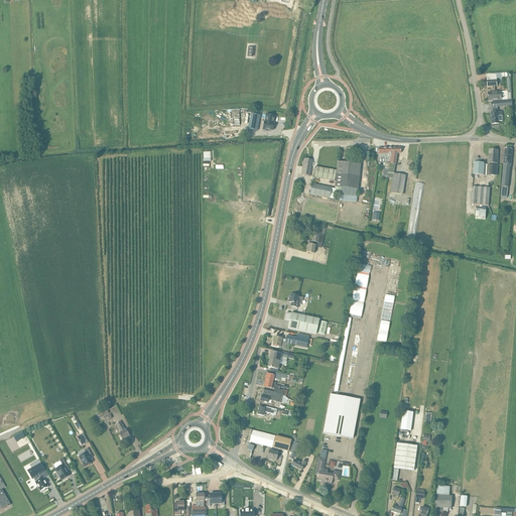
[(487,75),(488,87),(497,87),(496,74),(487,75)]
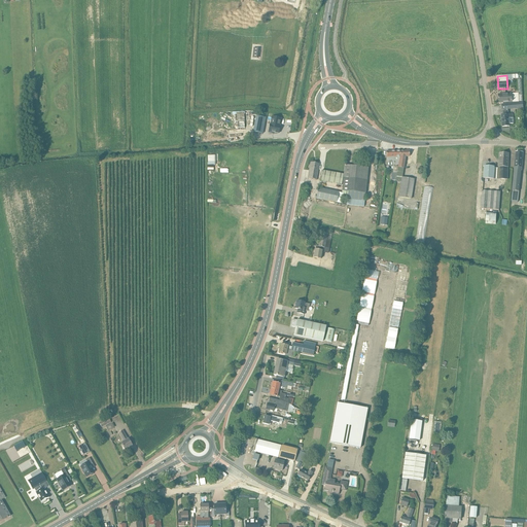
[(517,94),(512,94),(498,95),(499,103),(522,101),(521,80),(518,80),(519,92),(517,92),(517,94)]
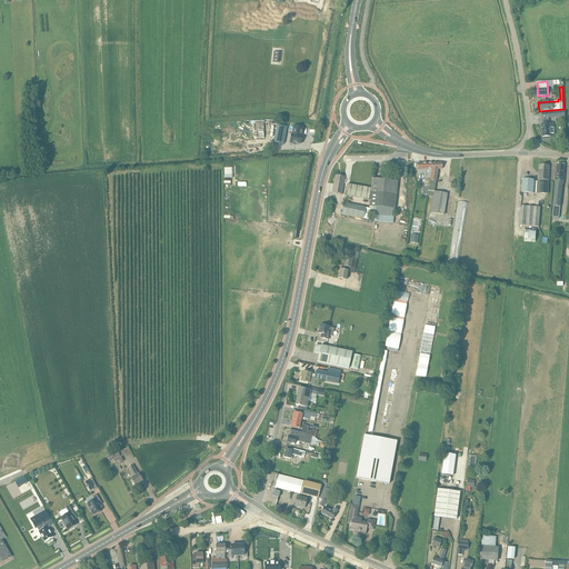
[(549,123),(549,118),(543,118),(543,123),(541,123),(542,137),(550,136),(550,133),(555,133),(555,127),(553,122),(549,123)]
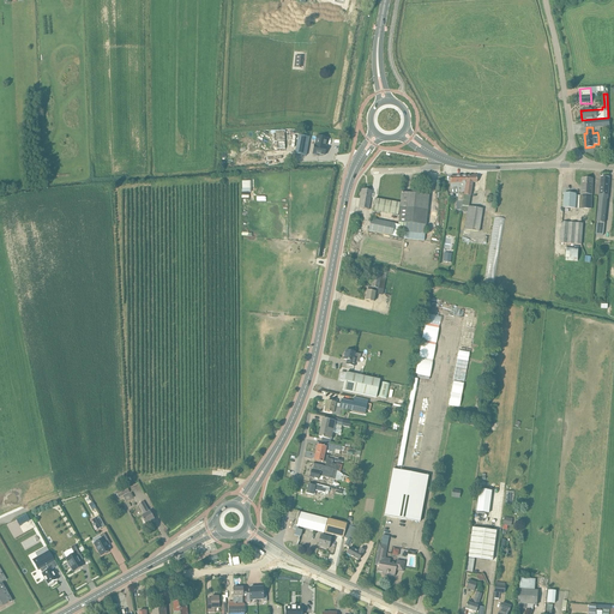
[(264,146),(269,139),(262,133),(256,140),(264,146)]
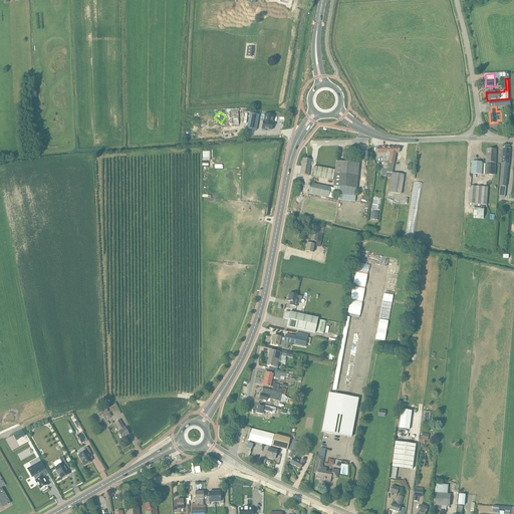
[(250,113),(247,130),(256,131),(258,115),(250,113)]
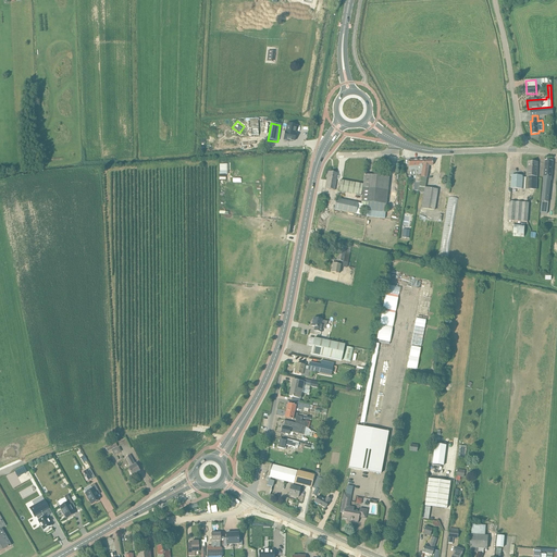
[(285,132),(284,140),(288,141),(288,140),(294,141),(296,134),(295,134),(297,126),(287,124),(286,132),(285,132)]
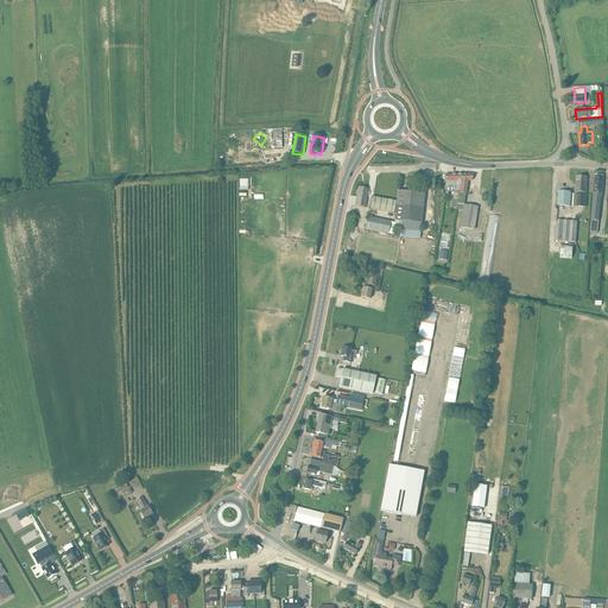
[(461,175),(445,175),(445,182),(447,182),(447,188),(454,188),(454,190),(454,196),(451,196),(451,207),(457,207),(462,181),(461,175)]
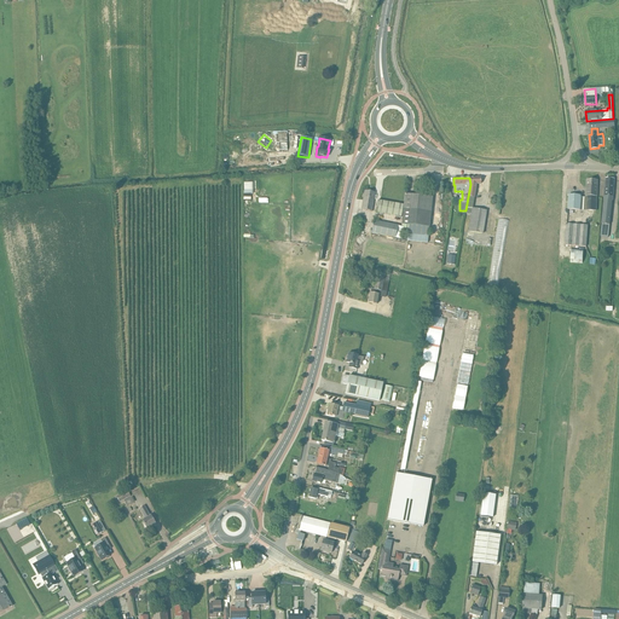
[(466,210),(466,213),(470,214),(468,231),(482,233),(487,210),(473,208),(474,197),(476,184),(480,184),(480,178),(469,178),(470,184),(466,210)]
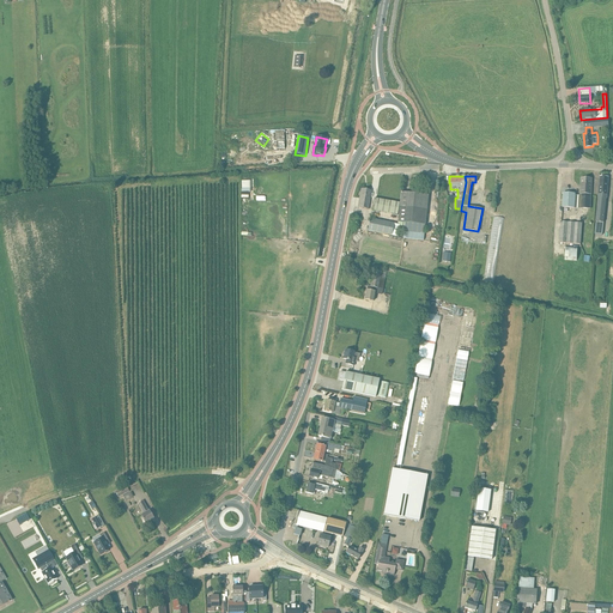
[(600,176),(599,194),(595,229),(604,229),(607,194),(608,177),(600,176)]
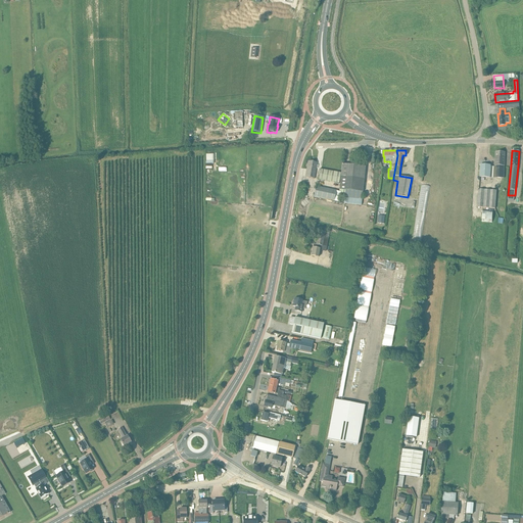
[(495,151),(494,165),(494,167),(491,167),(491,164),(480,164),(479,177),(490,178),(494,178),(505,178),(505,165),(506,152),(495,151)]
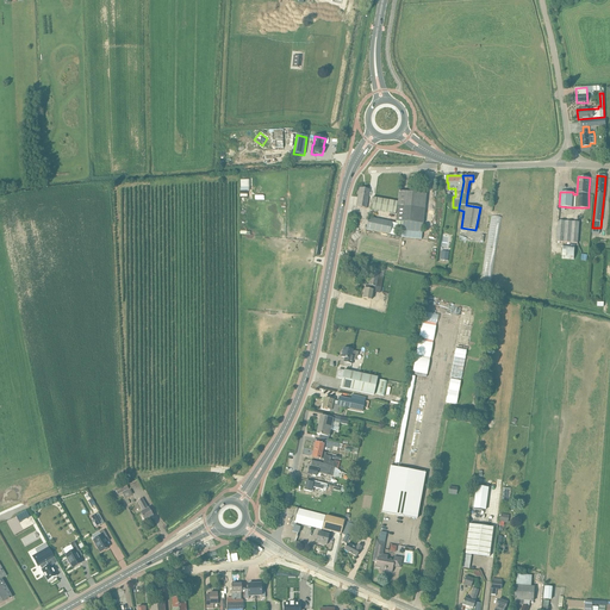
[(367,209),(367,203),(369,190),(359,187),(356,206),(367,209)]
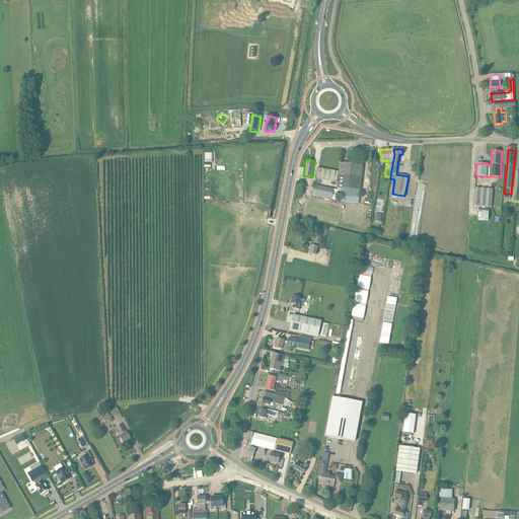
[(359,198),(363,165),(340,162),(339,172),(316,169),(315,177),(322,178),(321,180),(338,182),(337,189),(337,192),(343,192),(342,197),(359,198)]
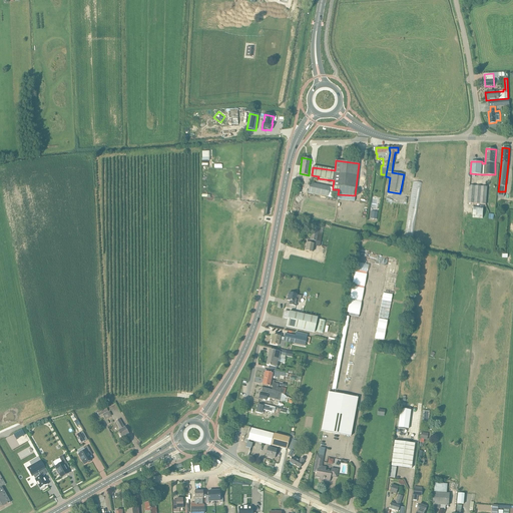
[(310,183),(308,193),(328,197),(330,187),(310,183)]
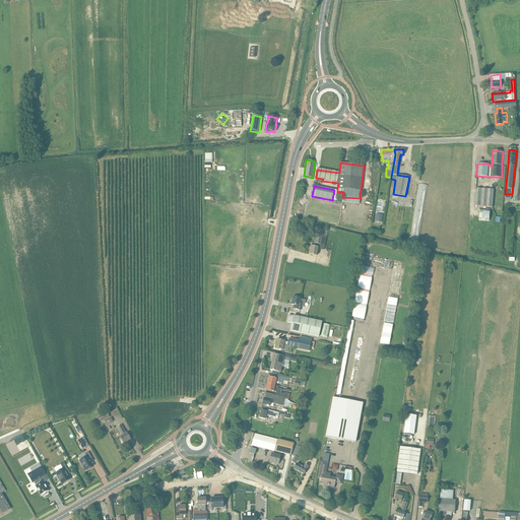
[(475,188),(474,206),(493,207),(494,190),(475,188)]
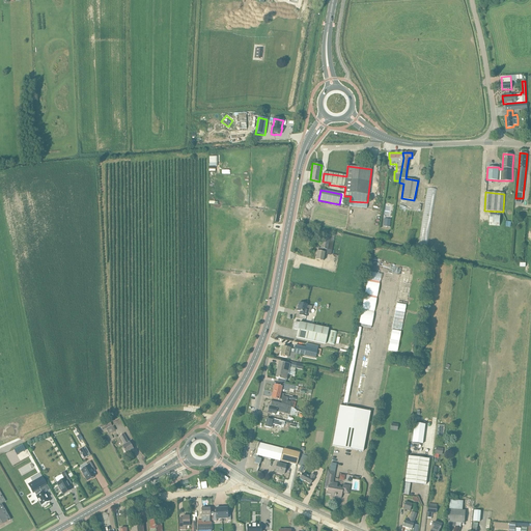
[(490,214),(488,225),(499,225),(503,225),(503,218),(500,218),(500,214),(490,214)]
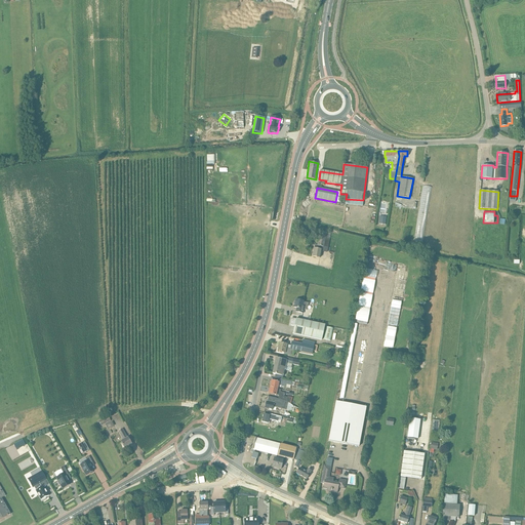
[(314,248),(312,256),(319,258),(321,251),(321,246),(328,247),(329,240),(330,234),(326,234),(326,233),(320,232),(317,245),(315,245),(314,248)]
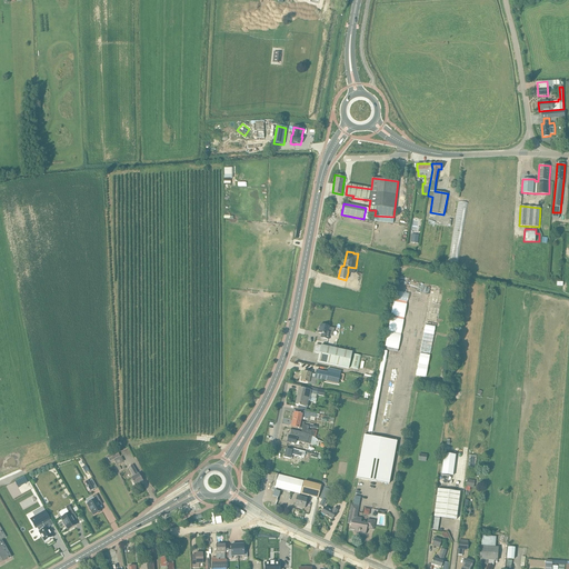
[(320,325),(318,333),(321,333),(320,338),(329,340),(329,336),(332,336),(335,329),(329,327),(320,325)]
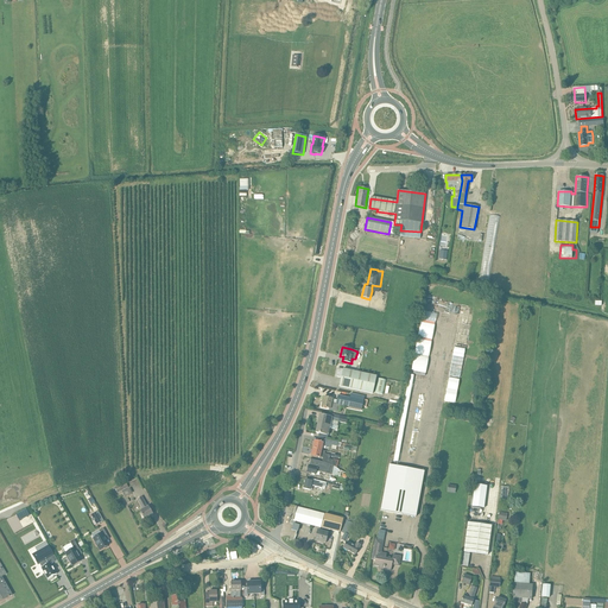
[(410,373),(424,375),(428,356),(413,353),(410,373)]
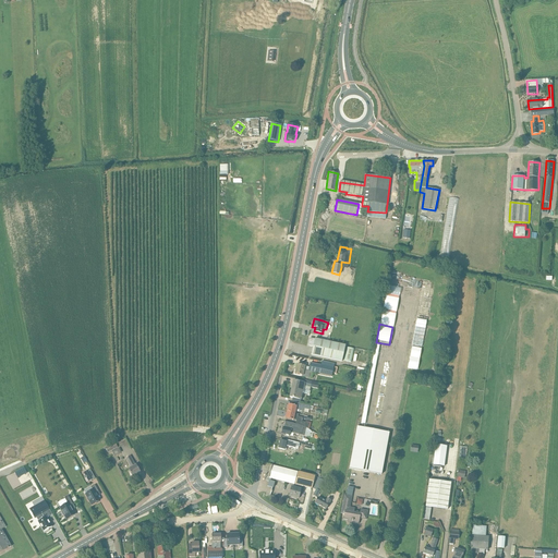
[(310,339),(308,344),(308,347),(313,347),(311,354),(342,361),(346,346),(315,339),(314,339),(311,338),(310,339)]
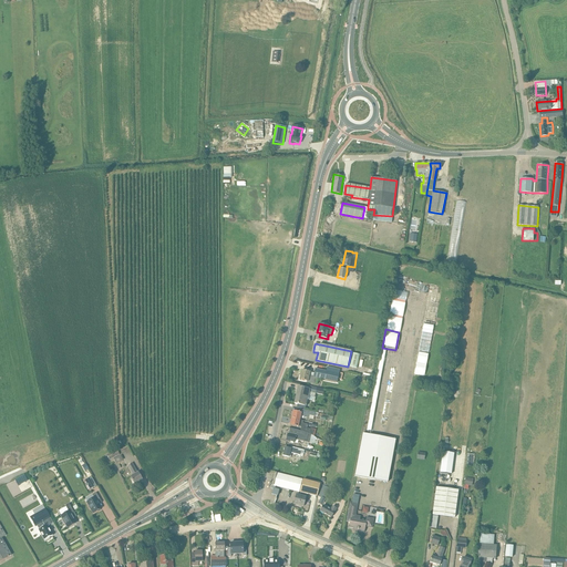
[(414,374),(425,375),(428,352),(416,351),(414,374)]
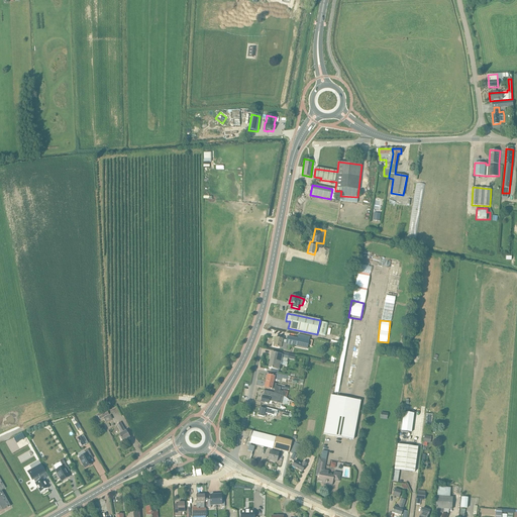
[(321,322),(318,334),(325,335),(328,323),(321,322)]
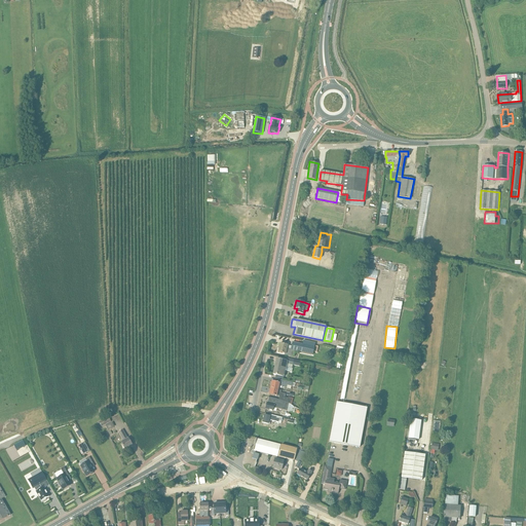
[(279,343),(277,352),(285,353),(285,354),(290,355),(291,350),(294,351),(312,355),(315,343),(303,340),(302,344),(292,342),(291,346),(288,345),(279,343)]
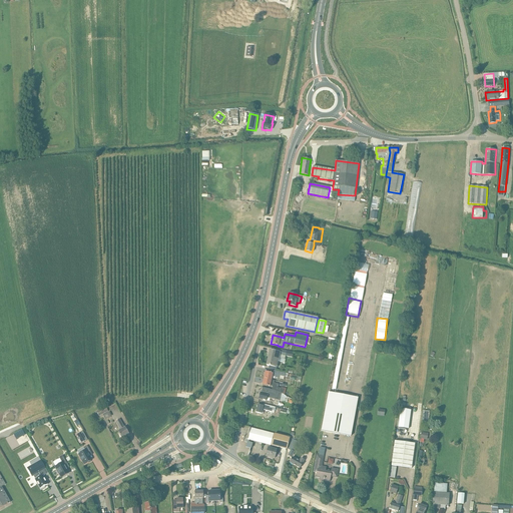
[(277,349),(276,352),(270,350),(266,365),(269,366),(268,370),(276,372),(277,368),(279,358),(285,360),(286,356),(292,357),(293,352),(277,349)]
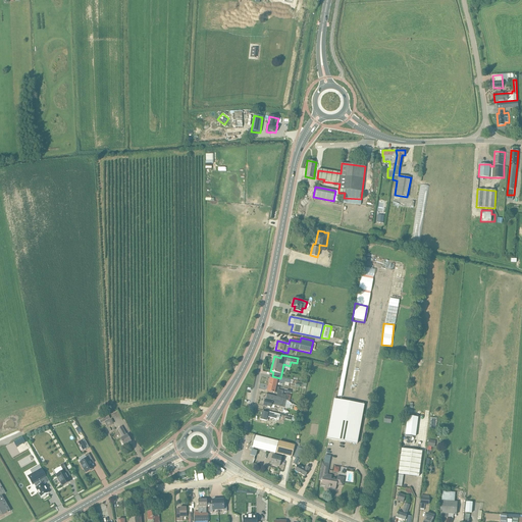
[(276,386),(276,383),(279,383),(279,384),(283,385),(284,382),(293,383),(294,380),(281,377),(280,380),(277,380),(269,378),(268,385),(276,387),(279,387),(276,386)]
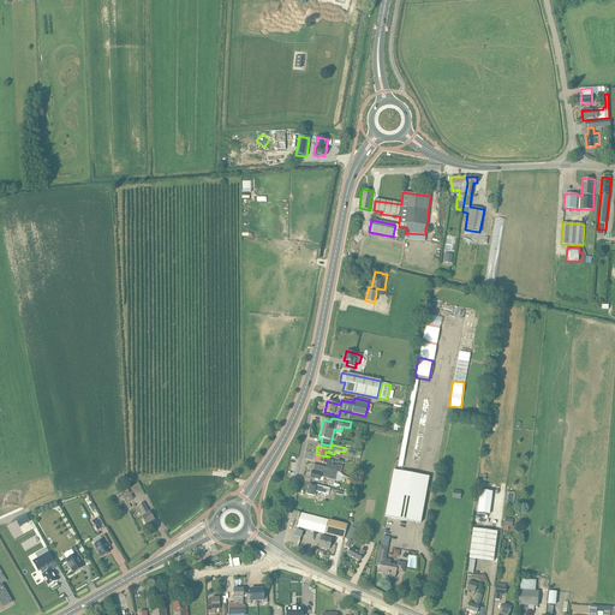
[(326,457),(316,454),(314,461),(327,464),(326,467),(334,470),(336,471),(341,473),(342,466),(336,465),(332,465),(333,460),(328,459),(329,457),(326,457)]
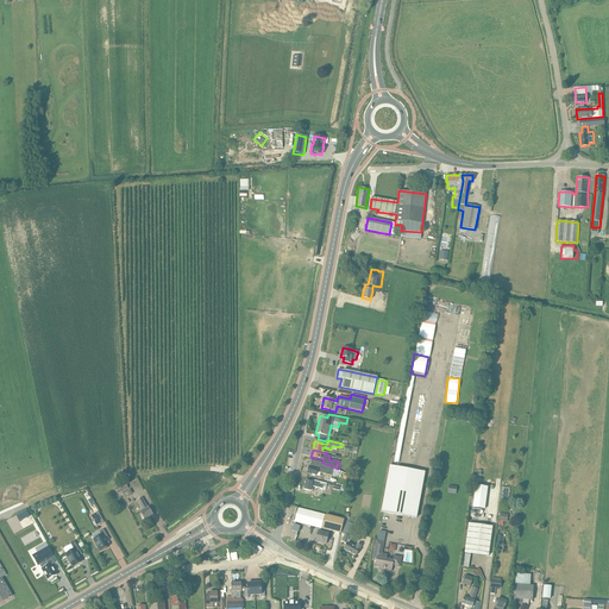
[(316,472),(328,475),(332,476),(351,481),(352,477),(341,471),(338,469),(333,466),(331,465),(322,463),(311,460),(309,466),(308,466),(307,473),(316,476),(316,472)]
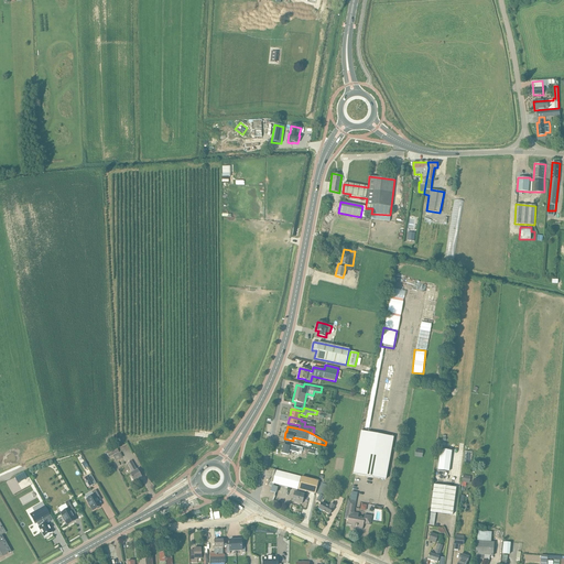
[(360,431),(353,474),(386,479),(393,437),(360,431)]
